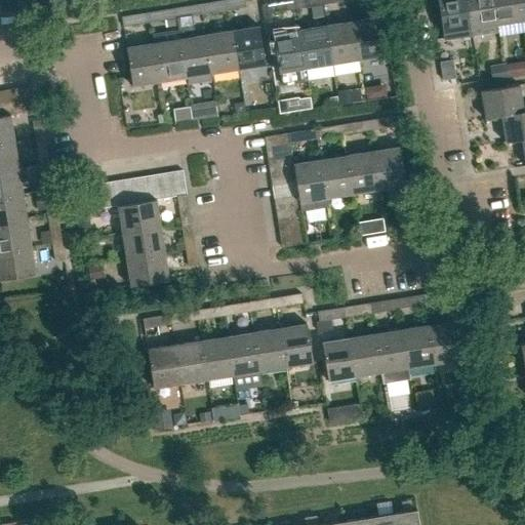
[(229,0),(226,1),(228,10),(244,7),(242,0),(229,0)]
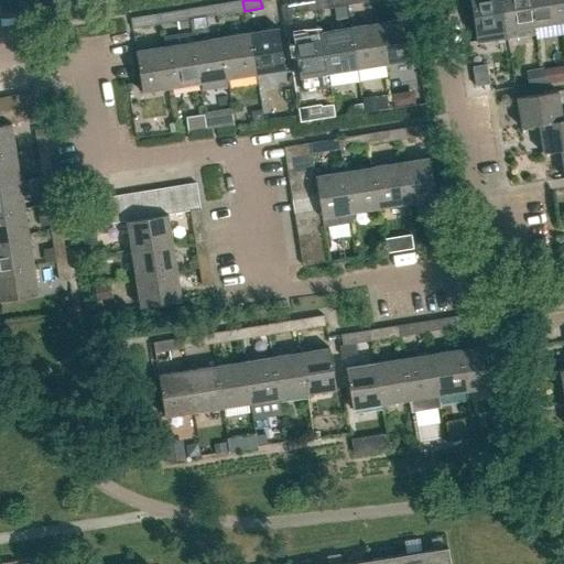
[(470,0),(478,45),(507,40),(500,0),(470,0)]
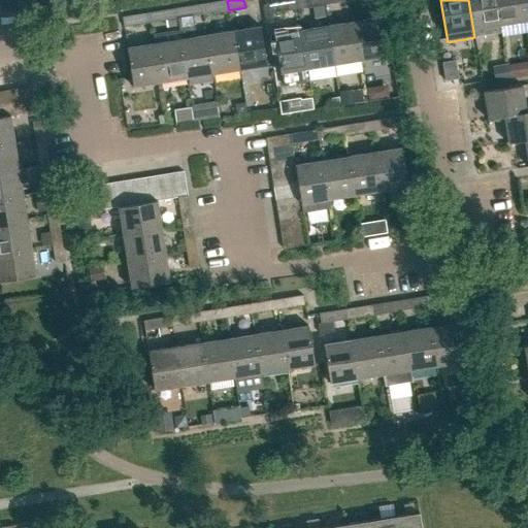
[(468,0),(474,37),(501,33),(495,0),(468,0)]
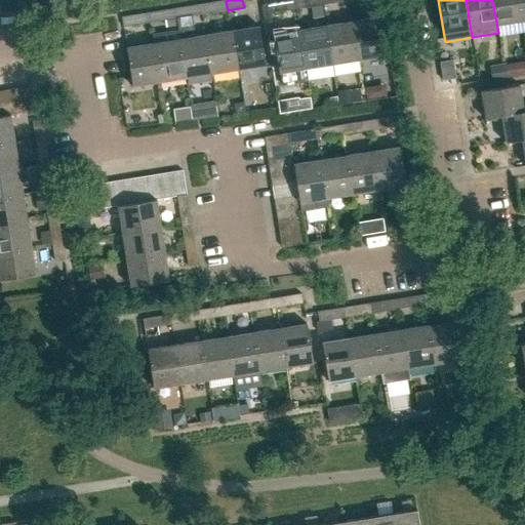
[(497,26),(523,22),(519,0),(492,0),(498,33),(497,26)]
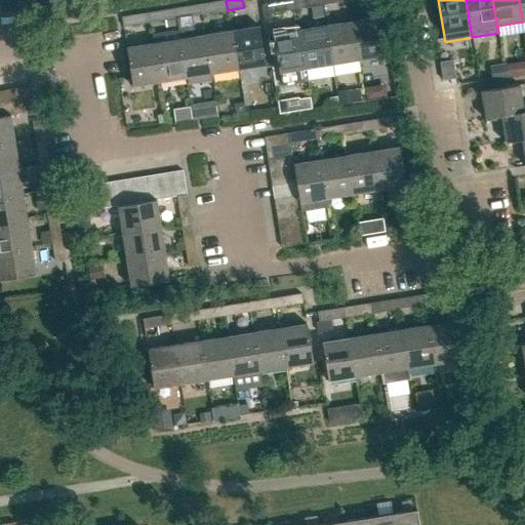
[(211,12),(228,10),(226,1),(209,3),(211,12)]
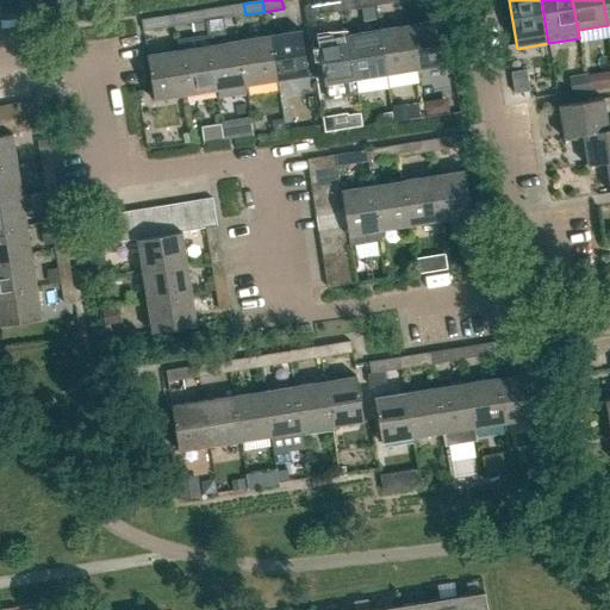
[(313,17),(332,13),(331,1),(311,5),(313,17)]
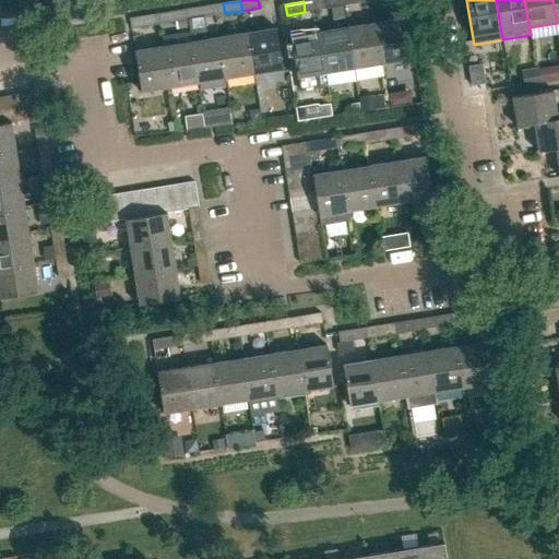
[(54,4),(44,7),(46,21),(56,20),(54,7),(54,4)]
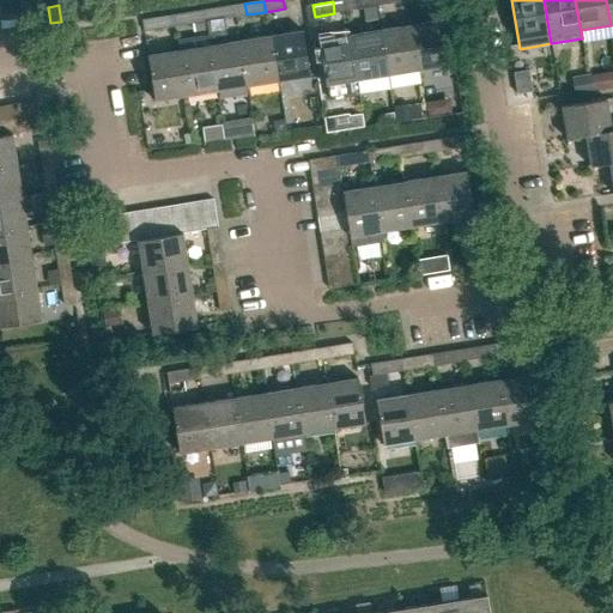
[(247,86),(238,40),(226,42),(223,19),(224,19),(222,7),(202,11),(205,22),(207,36),(216,91),(247,86)]
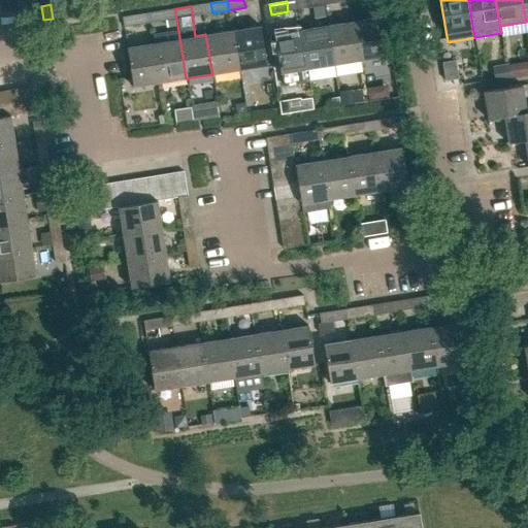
[(159,22),(176,19),(174,9),(158,11),(159,22)]
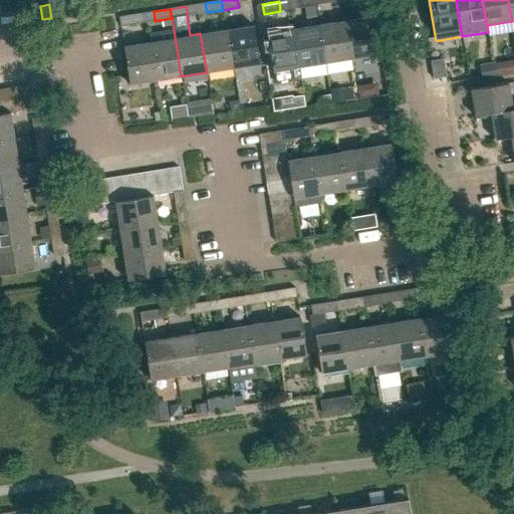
[(120,26),(136,24),(135,14),(118,17),(120,26)]
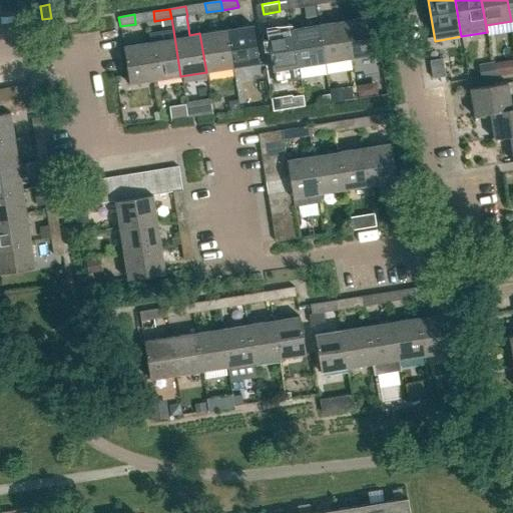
[(344,20),(350,59),(376,55),(370,16),(344,20)]
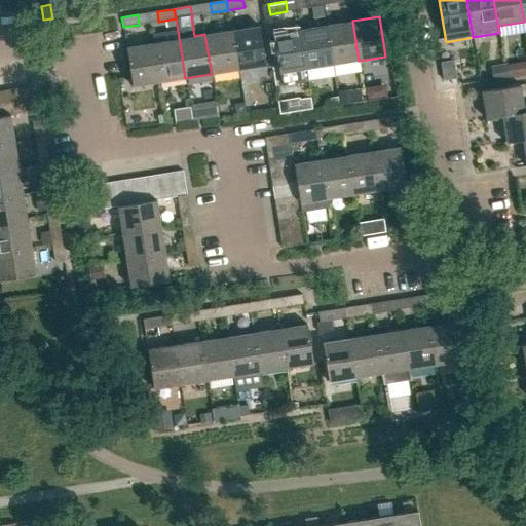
[(332,65),(359,61),(352,21),(326,25),(332,65)]
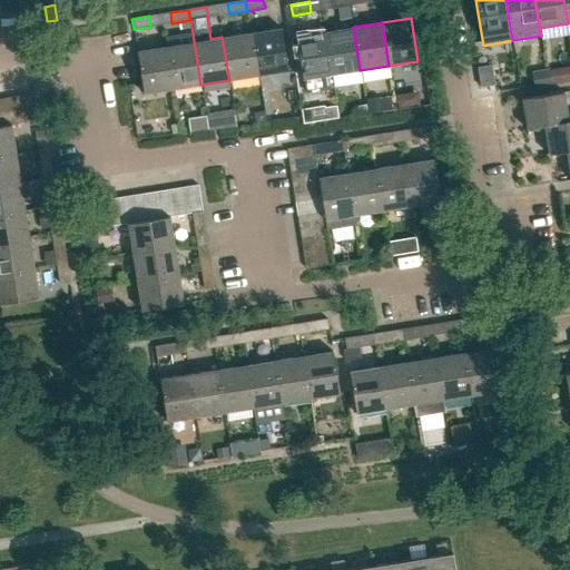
[(331,76),(360,70),(353,27),(324,31),(331,76)]
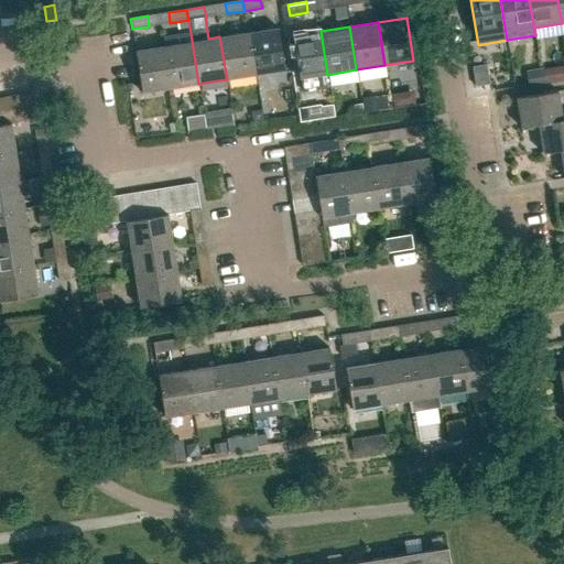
[(248,32),(255,75),(284,69),(278,28),(248,32)]
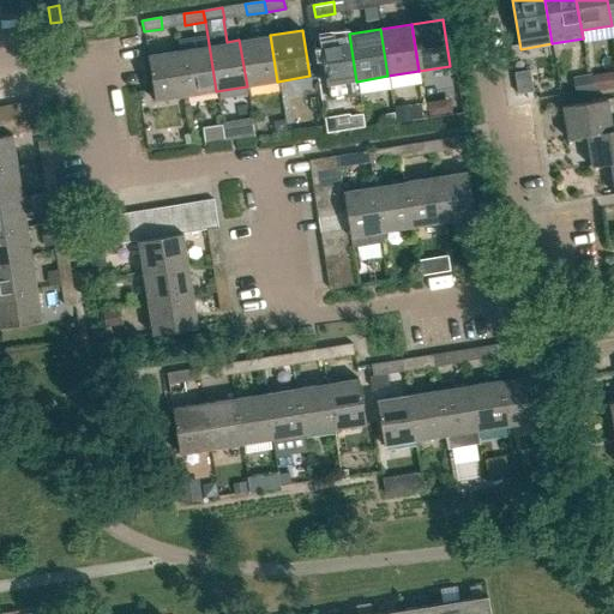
[(326,86),(356,82),(349,34),(318,40),(326,86)]
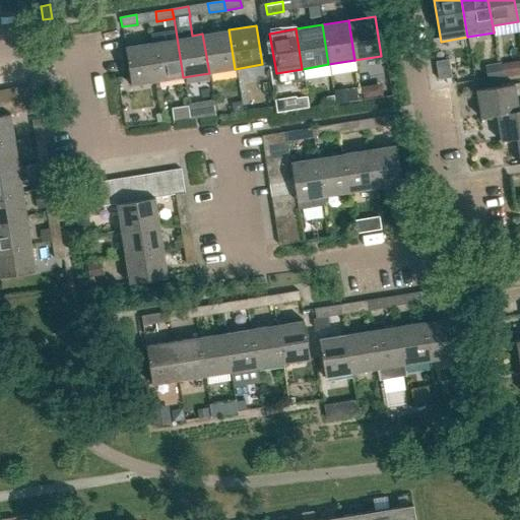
[(209,73),(235,69),(229,29),(202,34),(209,73)]
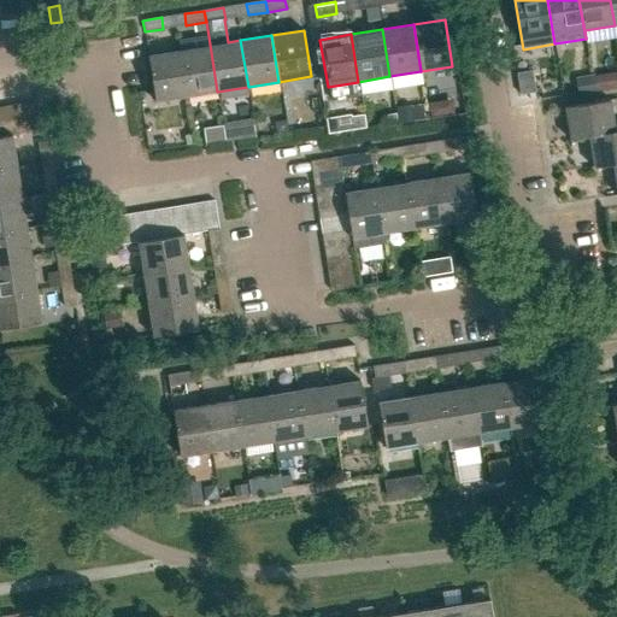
[(178,50),(187,97),(217,92),(209,36),(189,40),(191,48),(178,50)]
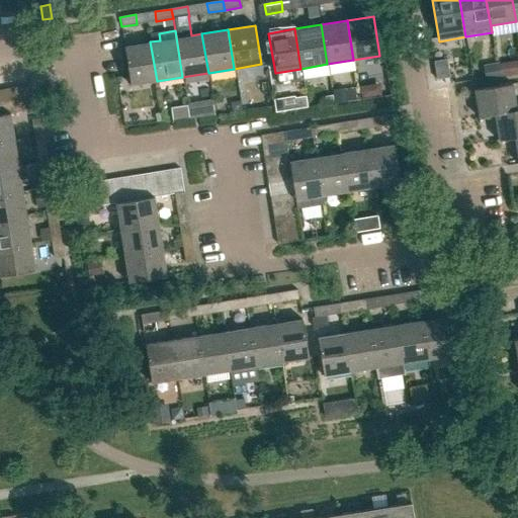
[(131,85),(157,81),(150,41),(123,47),(124,47),(128,76),(131,85)]
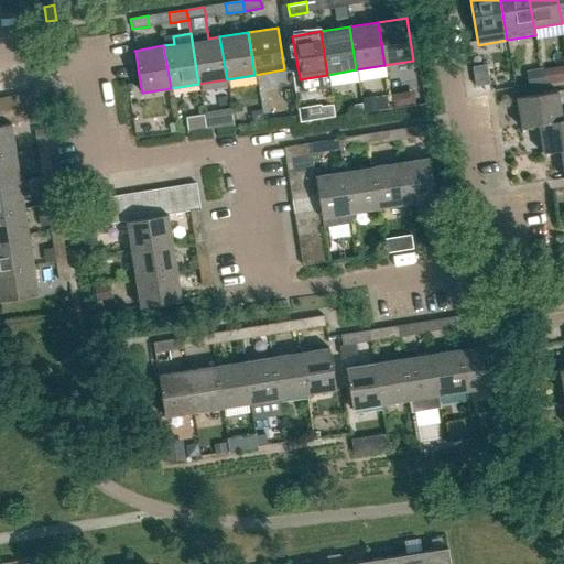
[(563,83),(563,79),(534,82),(534,90),(563,89),(563,83)]
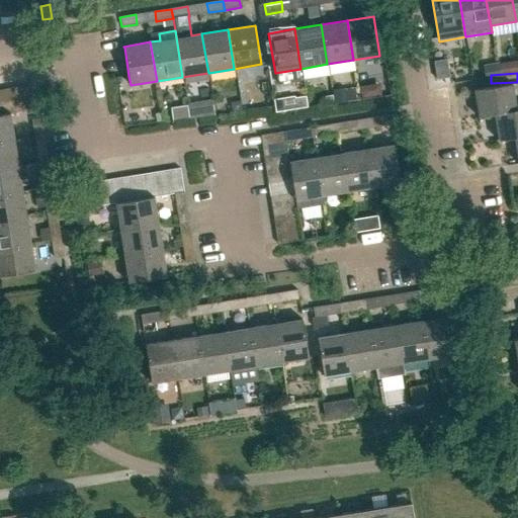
[(517,110),(517,109),(513,83),(473,90),(478,117),(494,114),(517,110)]
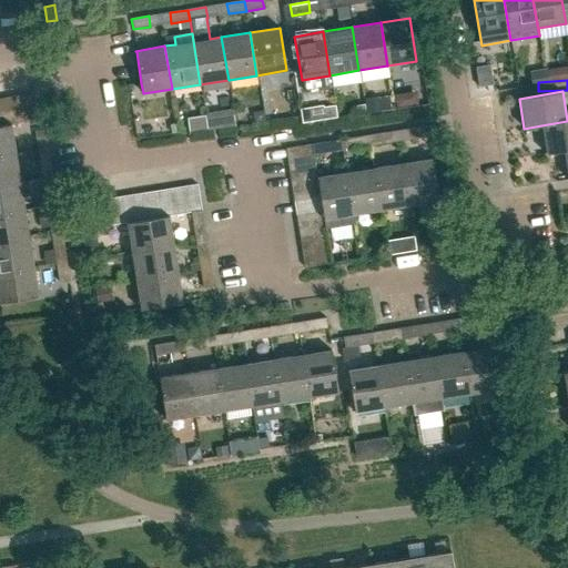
[(18,97),(22,123),(36,121),(31,94),(18,97)]
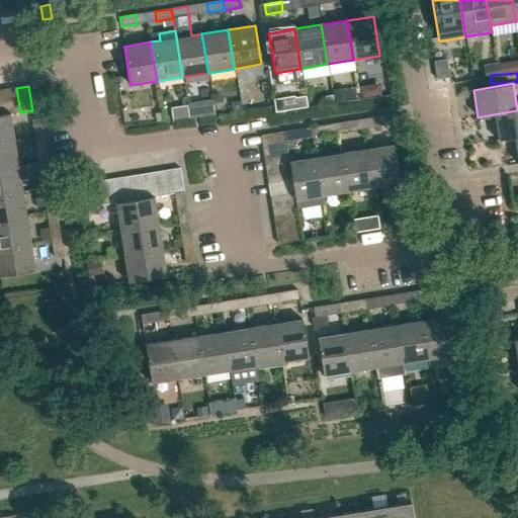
[(10,113),(20,112),(16,88),(4,90),(8,113),(10,113)]
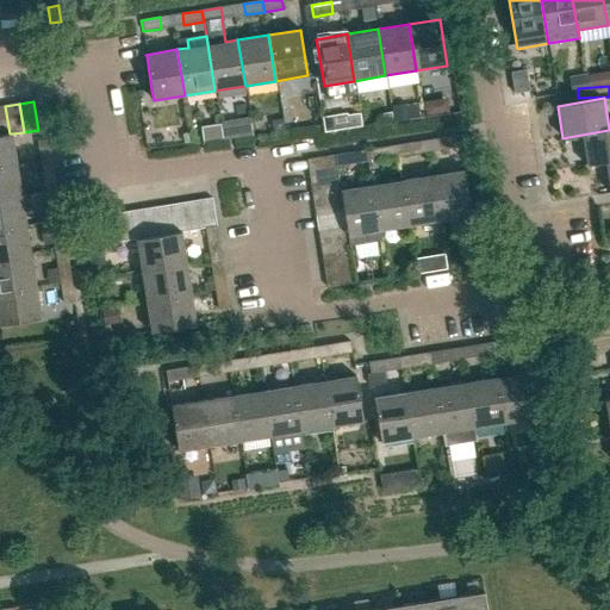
[(323,118),(324,125),(325,132),(362,126),(360,113),(347,116),(347,113),(323,118)]
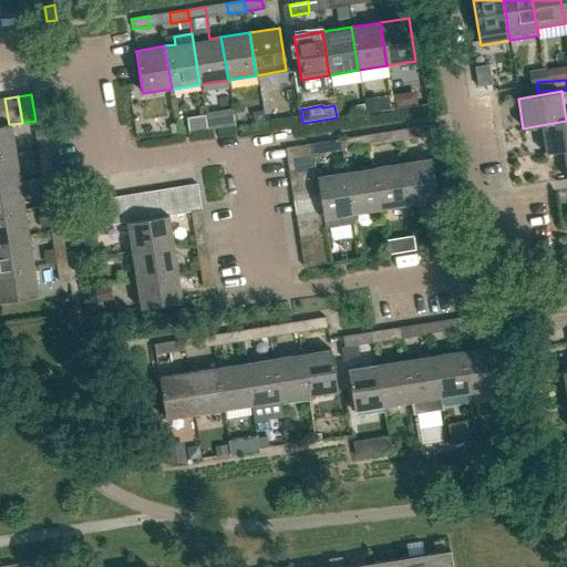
[(566,120),(566,121),(540,125),(545,154),(563,151),(566,148),(566,120)]
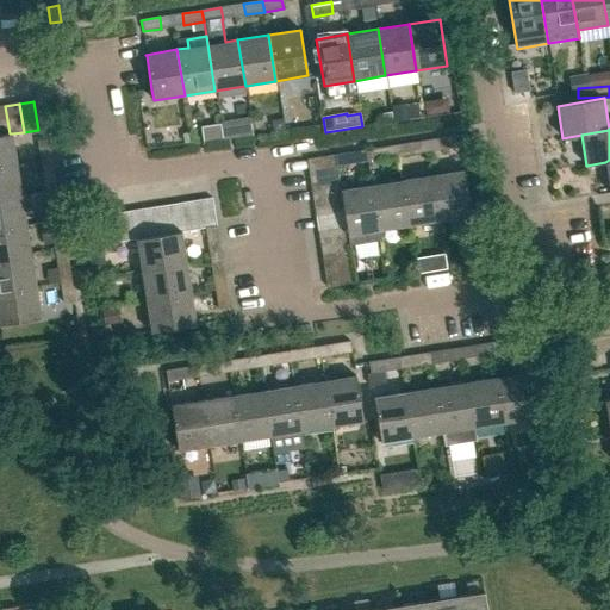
[(0,167),(17,165),(12,134),(10,134),(0,135),(0,167)]
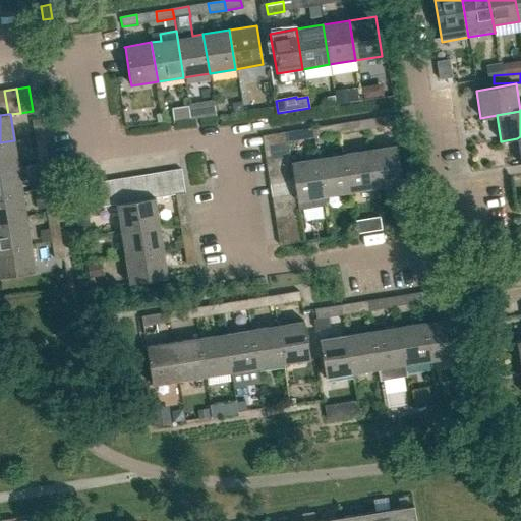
[(377,128),(393,125),(392,116),(374,118),(377,128)]
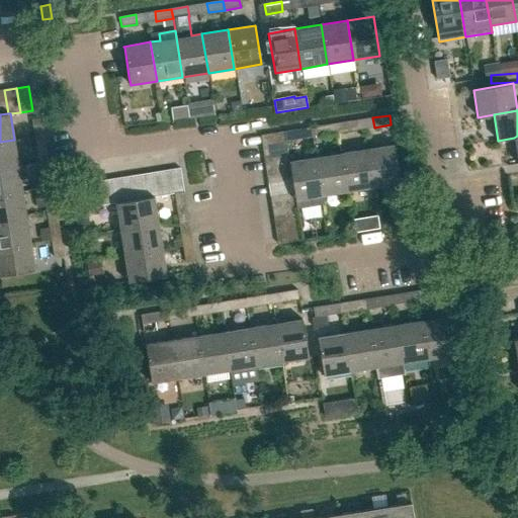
[(33,137),(44,136),(41,118),(31,120),(33,137)]
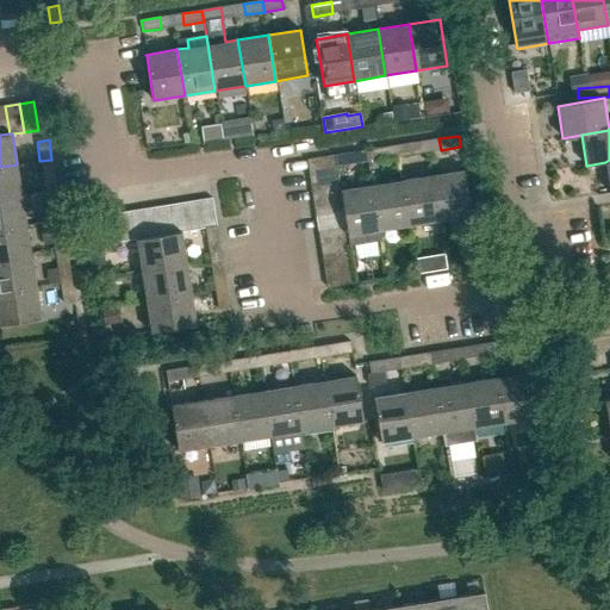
[(397,145),(399,156),(418,154),(416,142),(397,145)]
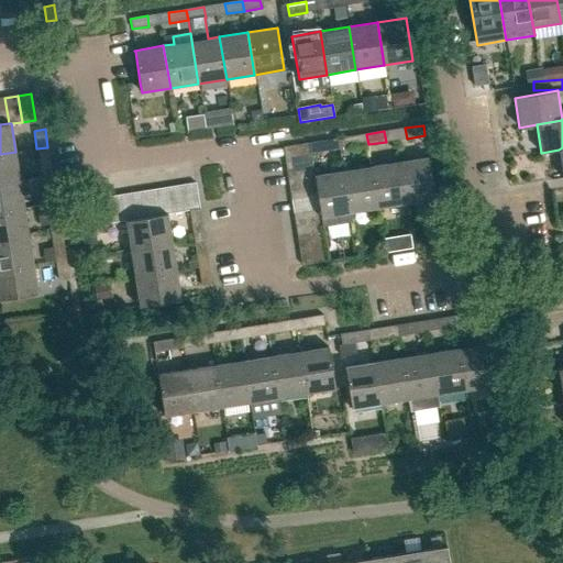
[(350,147),(368,144),(366,134),(349,136),(350,147)]
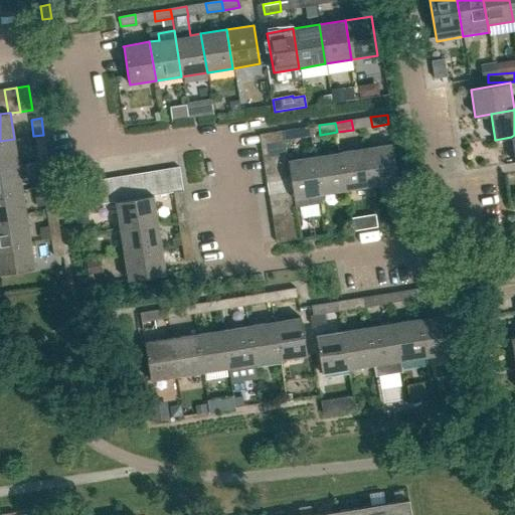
[(283,131),(285,141),(302,138),(300,128),(283,131)]
